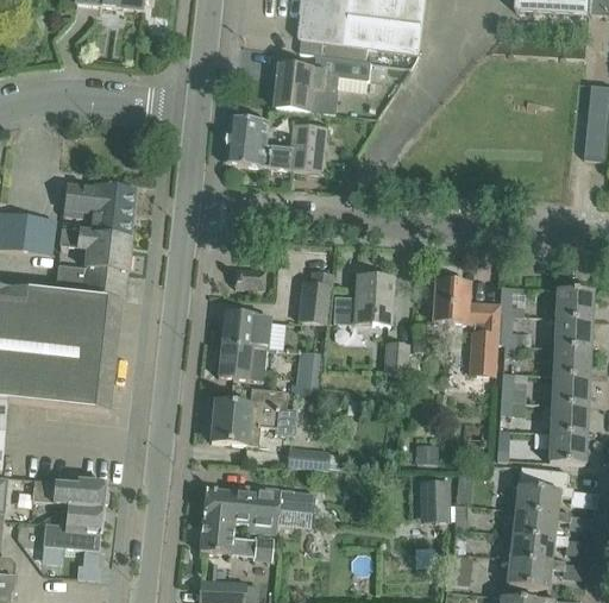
[(300,52),(316,54),(366,60),(368,46),(403,50),(409,51),(414,51),(418,52),(424,0),(303,0),(300,36),(299,36),(299,38),(301,38),(300,51),(300,52)]
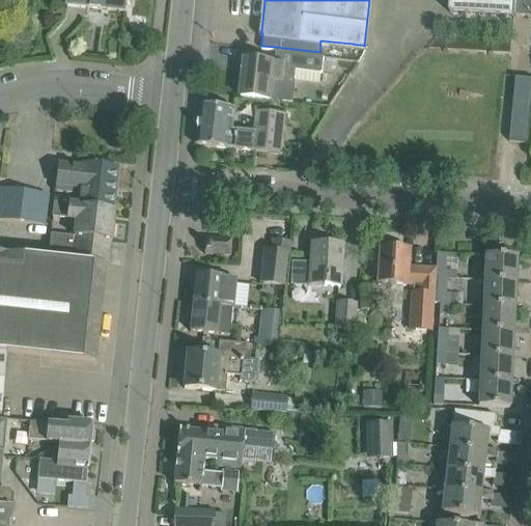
[(449,0),(448,9),(514,12),(514,11),(518,11),(529,12),(529,14),(530,14),(530,0),(449,0)]
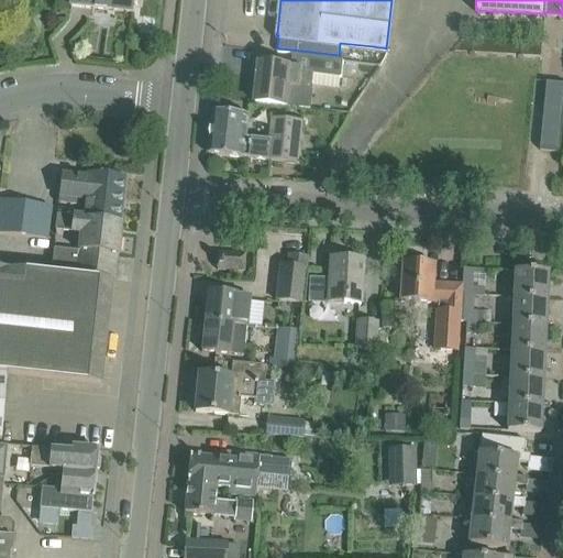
[(293,50),(291,63),(260,59),(255,99),(287,102),(289,79),(312,81),(313,69),(342,73),(343,56),(339,56),(339,55),(293,50)]
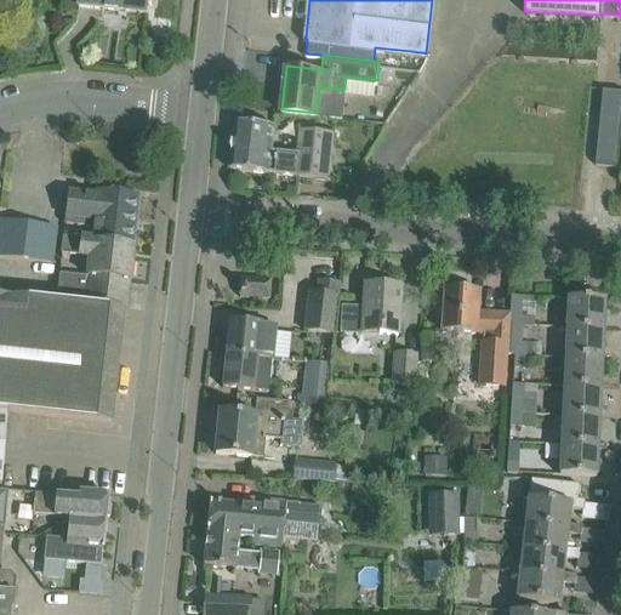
[(596,160),(619,163),(620,143),(620,86),(603,85),(596,160)]
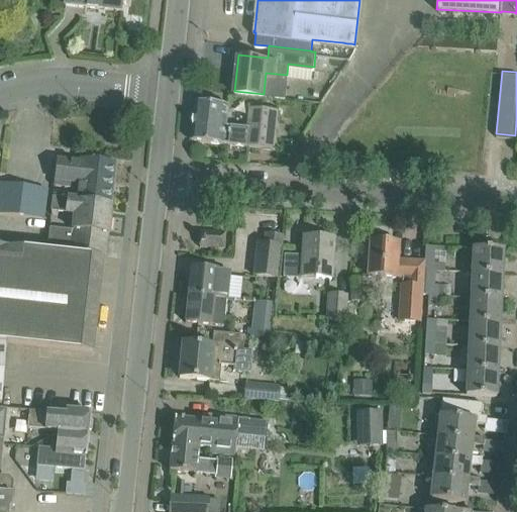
[(229,102),(197,99),(192,137),(274,146),(278,107),(250,104),(247,124),(227,122),(229,102)]
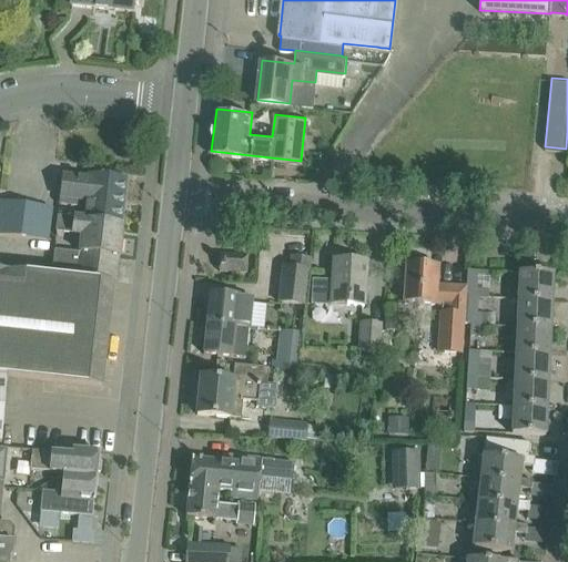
[(84,203),(84,206),(122,211),(127,174),(88,170),(88,174),(61,171),(58,200),(84,203)]
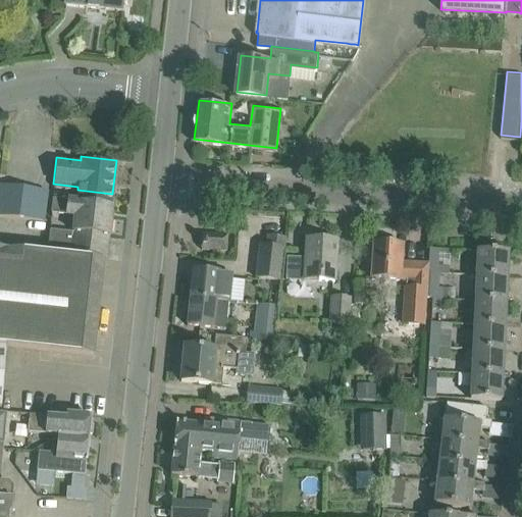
[(0,212),(14,214),(43,217),(47,189),(0,183),(0,212)]
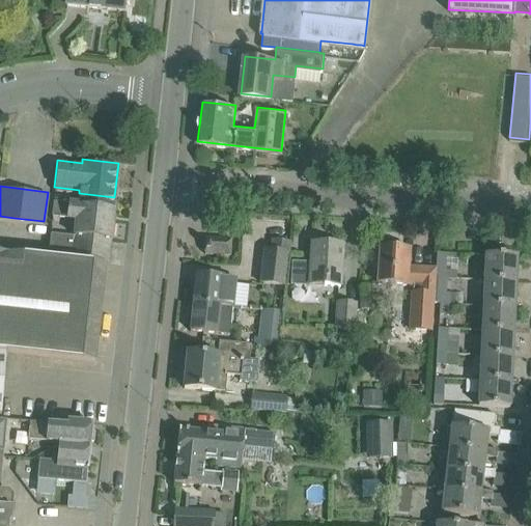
[(76,216),(75,224),(111,228),(114,197),(79,193),(78,201),(53,198),(51,213),(76,216)]
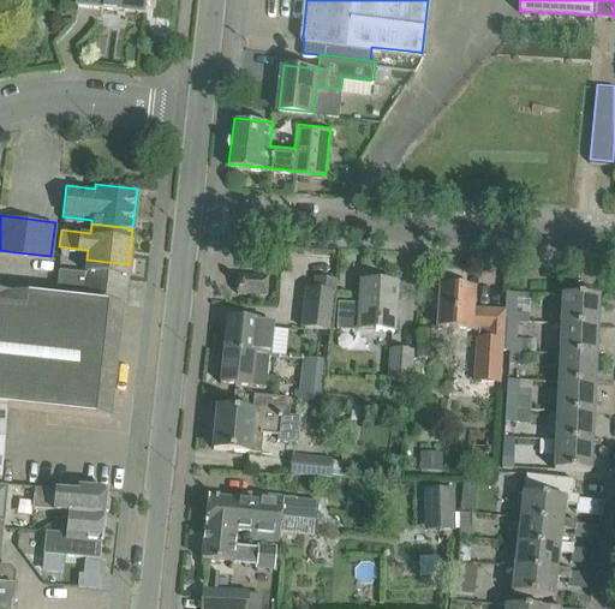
[(58,266),(54,293),(123,302),(124,302),(126,274),(127,274),(129,264),(87,260),(85,269),(58,266)]
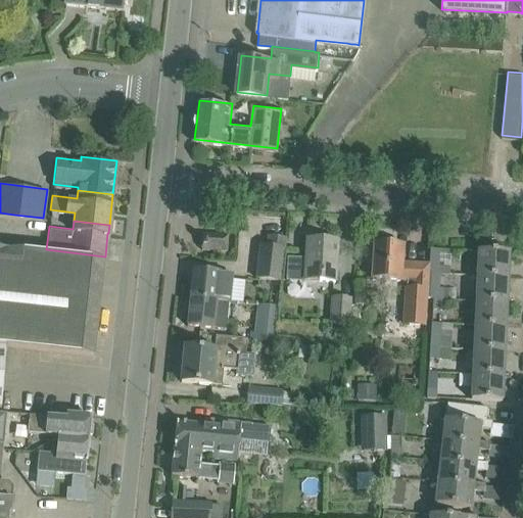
[(201,244),(201,246),(227,247),(228,231),(202,230),(202,232),(201,232),(201,244)]
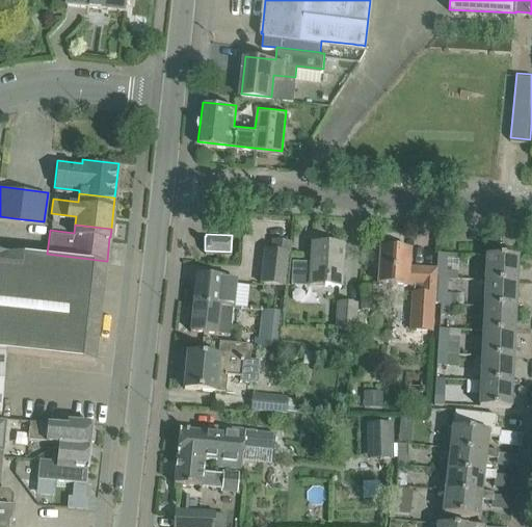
[(272,236),(271,246),(264,246),(260,279),(285,282),(290,239),(272,236)]
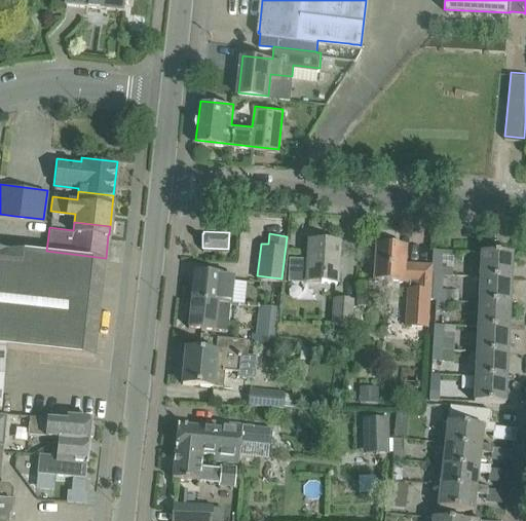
[(289,256),(288,277),(337,280),(339,239),(323,238),(323,242),(309,240),(309,237),(308,237),(307,256),(289,256)]
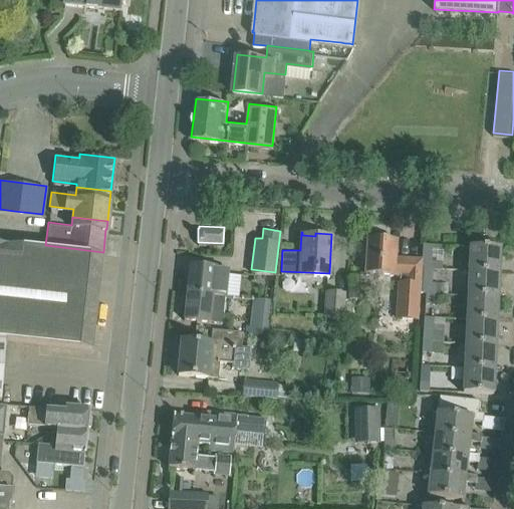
[(365,271),(400,273),(397,316),(418,317),(421,280),(422,257),(395,255),(396,238),(367,236),(365,271)]
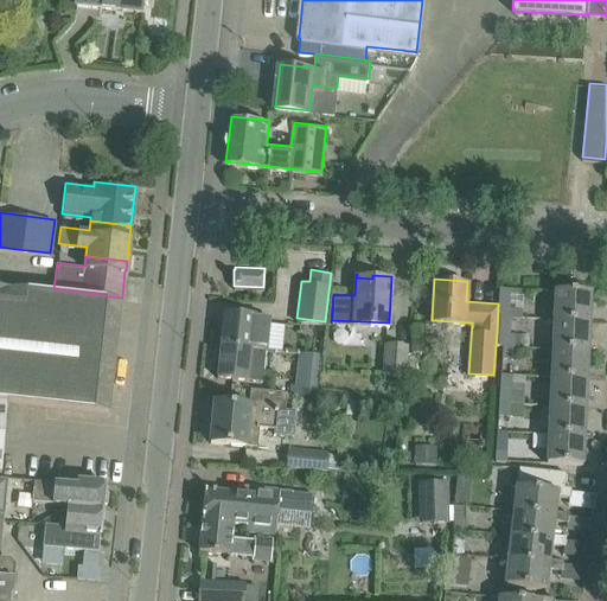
[(121,298),(53,289),(12,285),(0,283),(0,468),(1,470),(6,397),(108,409),(116,336),(110,334),(114,306),(120,307),(121,298)]
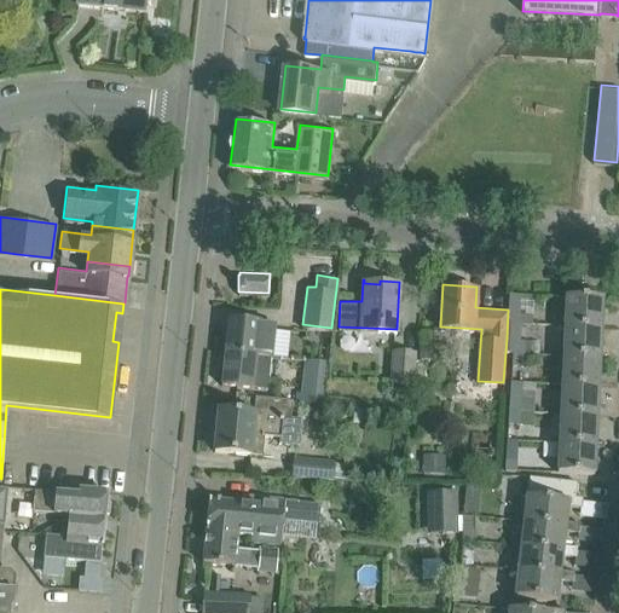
[(509,289),(508,302),(519,304),(520,290),(509,289)]
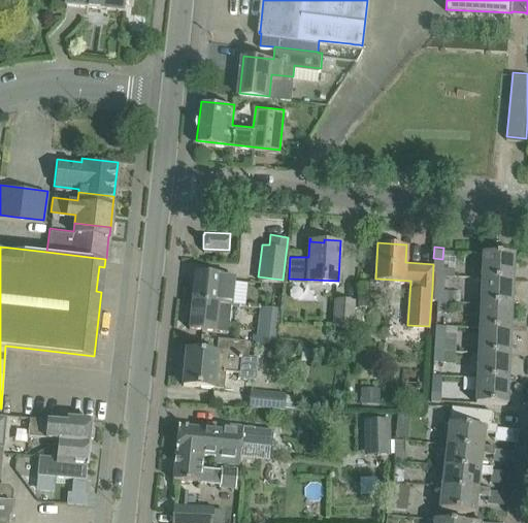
[(483,250),(481,276),(513,278),(514,251),(483,250)]
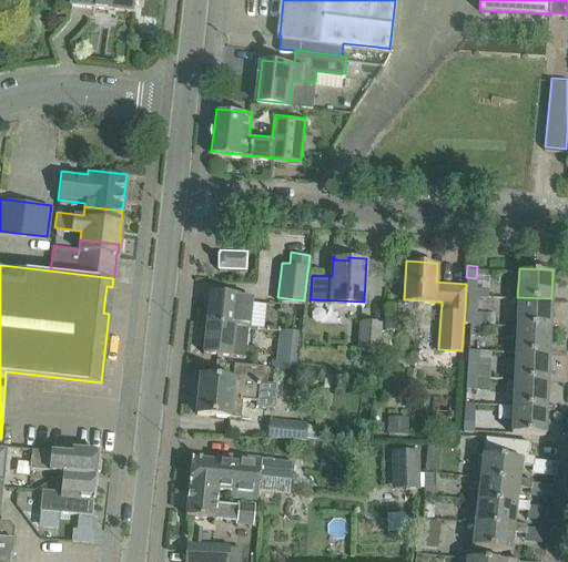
[(209,289),(205,320),(247,324),(251,294),(209,289)]
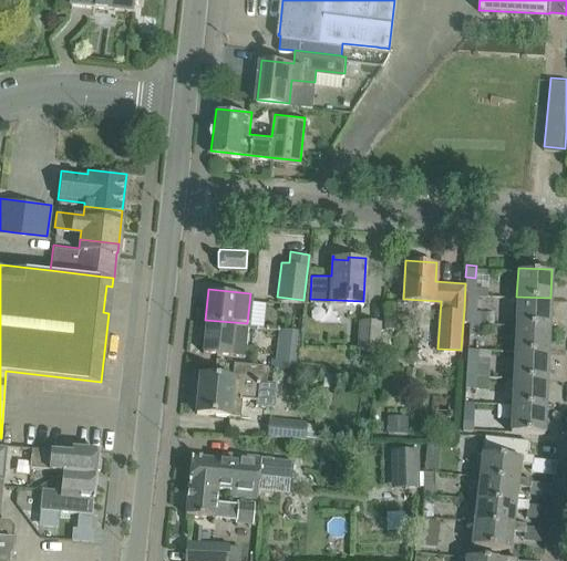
[(516,297),(515,322),(549,324),(550,298),(516,297)]
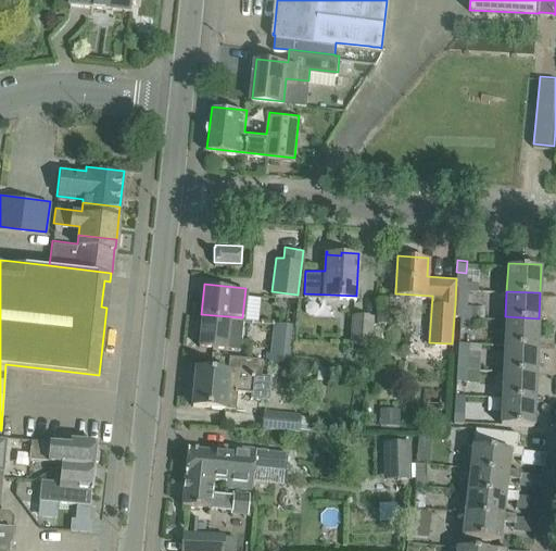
[(462,301),(460,314),(470,315),(471,302),(462,301)]
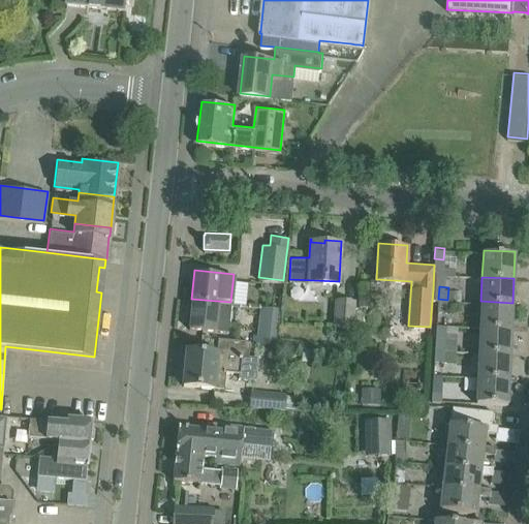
[(359,291),(359,302),(370,303),(371,293),(359,291)]
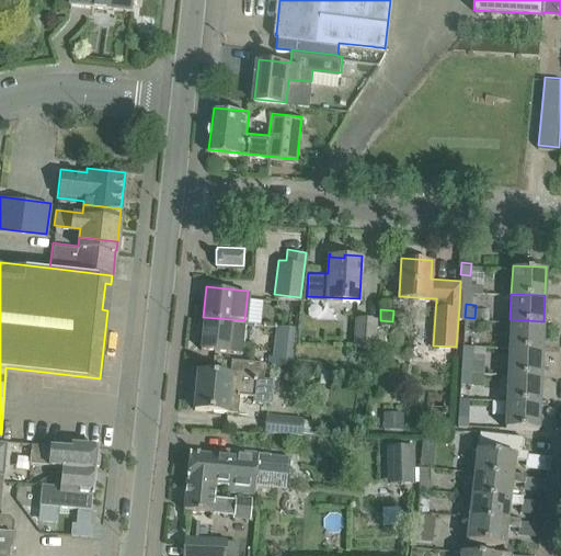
[(356,316),(355,343),(375,344),(377,318),(356,316)]
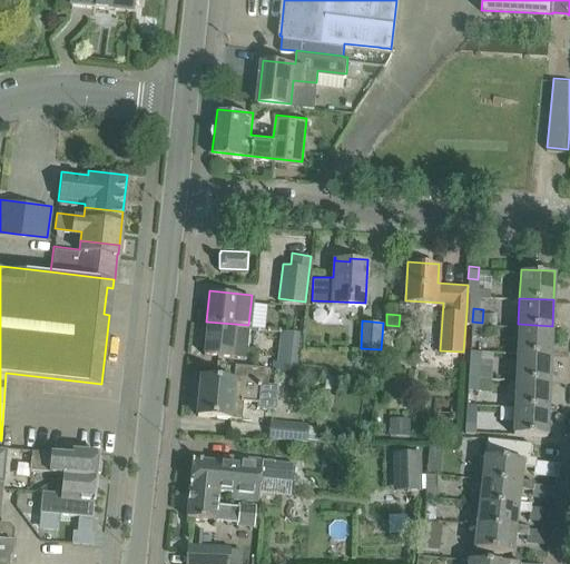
[(248,325),(206,322),(204,350),(245,355),(248,325)]
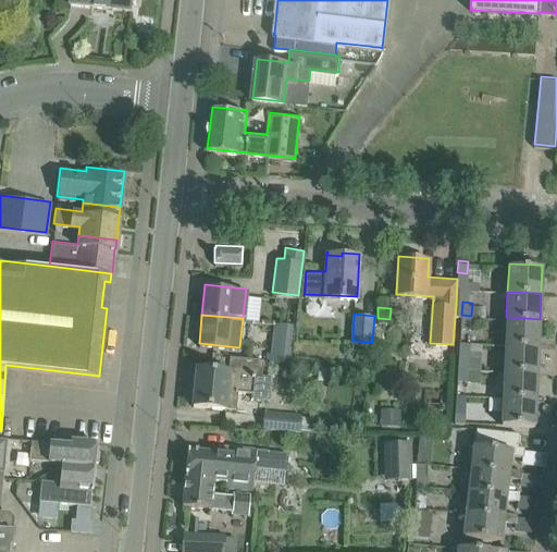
[(471,316),(461,315),(461,324),(470,326),(471,316)]
